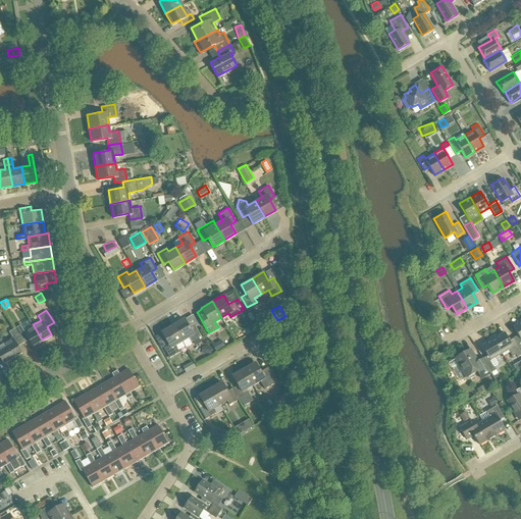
[(257,329),(264,325),(260,317),(253,321),(257,329)]
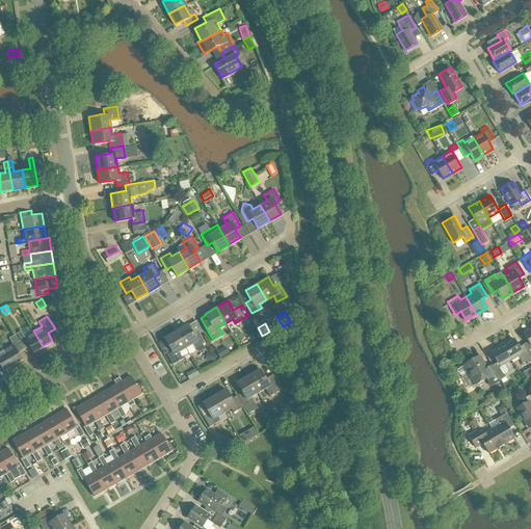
[(194,347),(204,341),(197,329),(192,333),(187,324),(176,331),(185,347),(192,343),(194,347)]
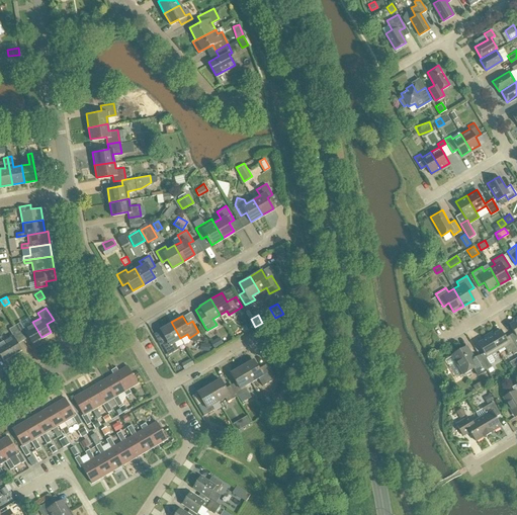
[(41,337),(32,322),(23,328),(19,321),(14,325),(22,339),(28,336),(32,343),(41,337)]
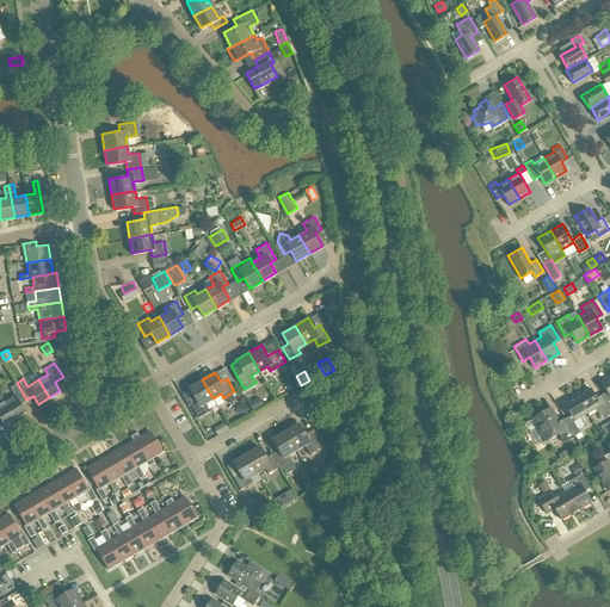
[(204,403),(213,398),(202,379),(189,388),(196,401),(190,404),(198,416),(209,410),(204,403)]
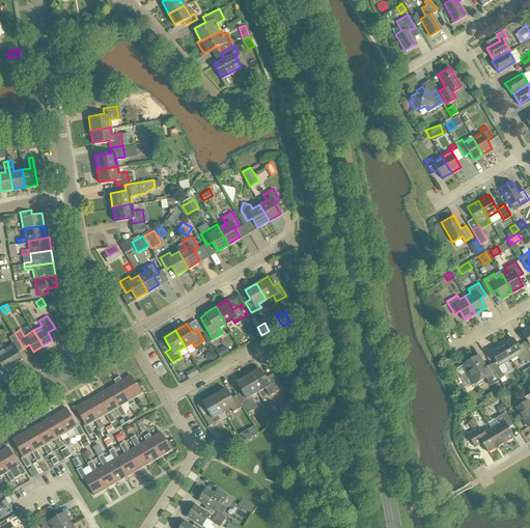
[(18,351),(23,348),(15,333),(8,336),(12,342),(3,348),(12,363),(22,358),(18,351)]
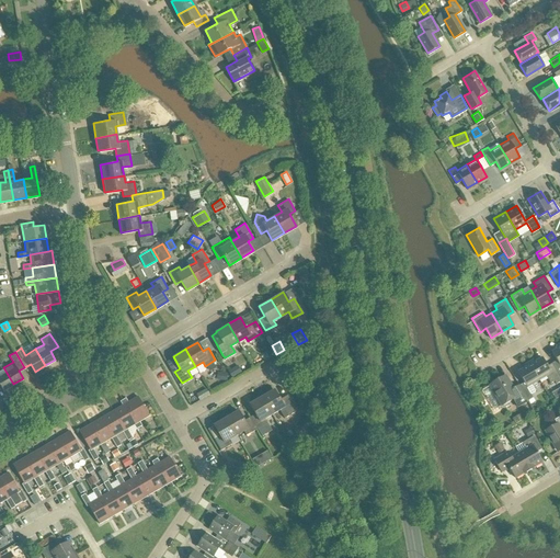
[(547,364),(541,356),(529,363),(538,378),(545,374),(549,382),(553,379),(555,383),(559,379),(559,376),(557,371),(551,362),(547,364)]
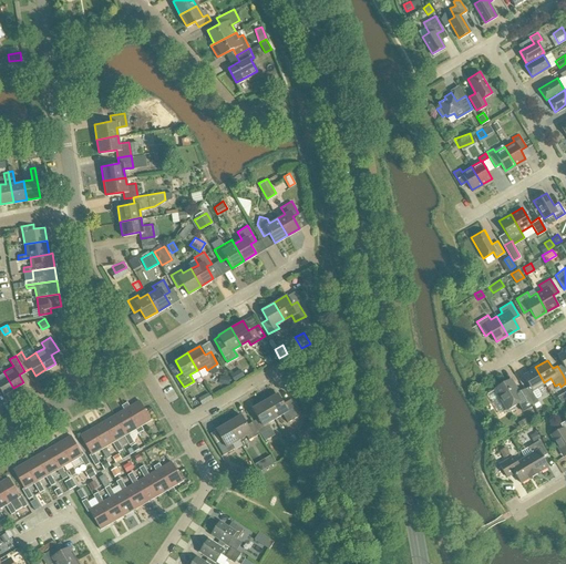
[(0,389),(3,395),(13,388),(3,371),(0,367),(0,389)]
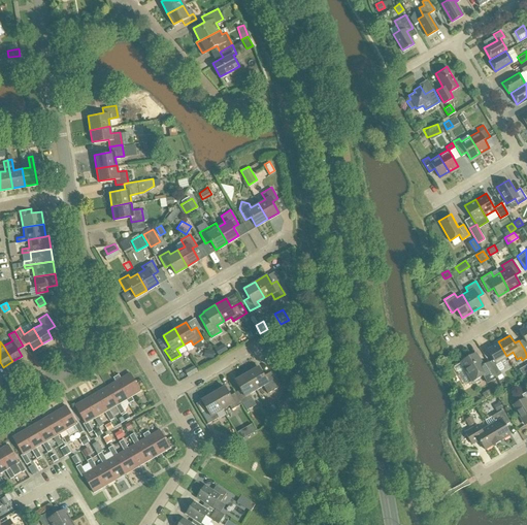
[(495,362),(506,356),(498,341),(487,349),(492,358),(488,361),(496,375),(501,372),(495,362)]
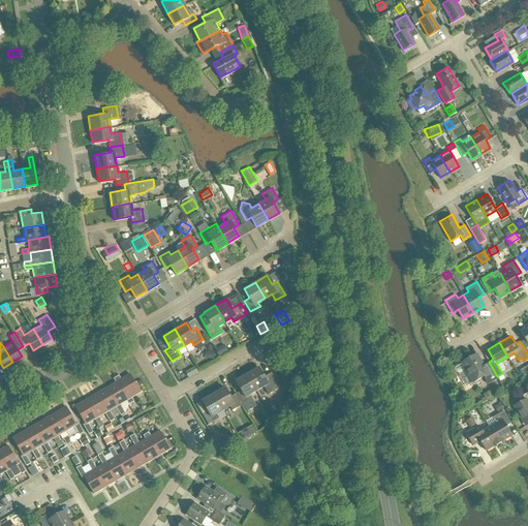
[(218,354),(227,349),(223,343),(214,348),(218,354)]
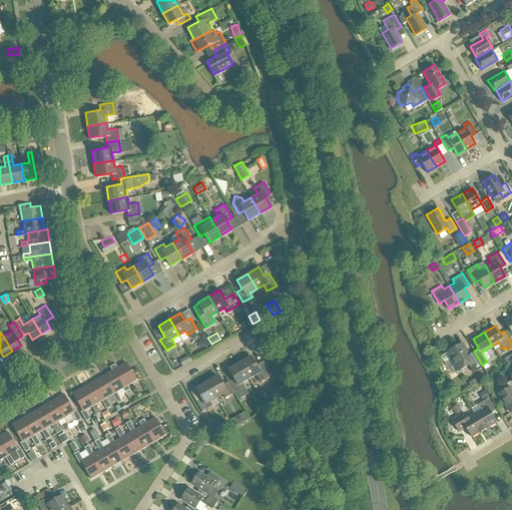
[(472,370),(482,365),(474,351),(469,354),(462,342),(447,351),(458,369),(468,364),(472,370)]
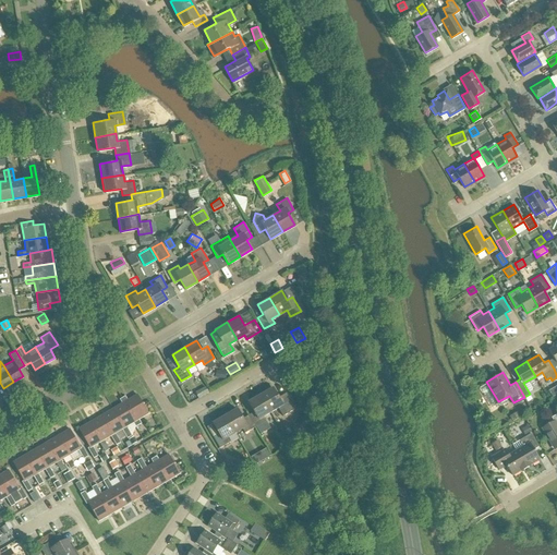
[(197,397),(208,390),(205,385),(194,390),(197,397)]
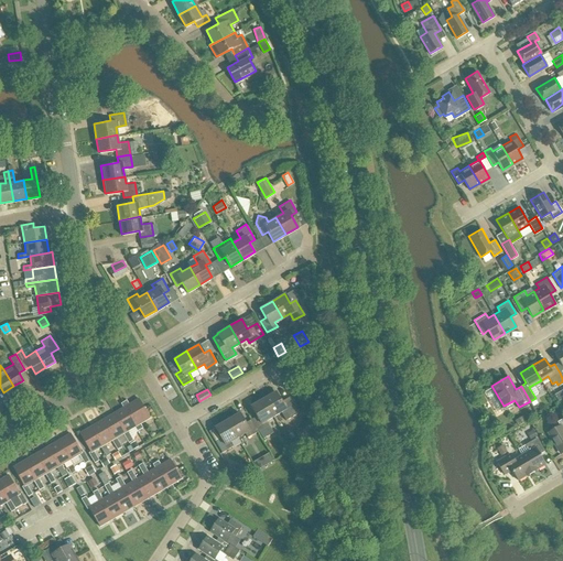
[(283,416),(293,409),(287,397),(281,400),(275,391),(263,398),(273,416),(280,411),(283,416)]
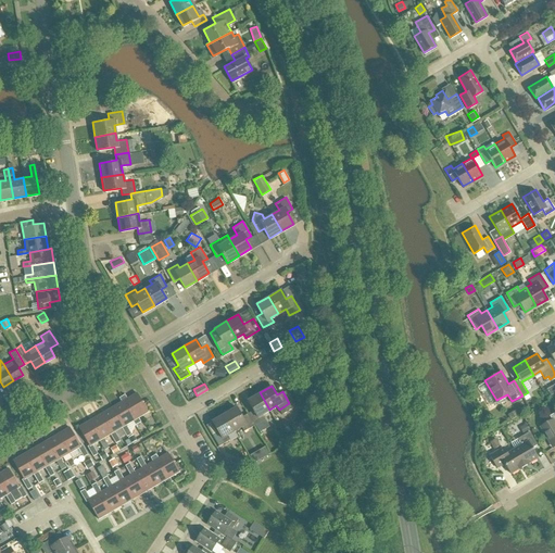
[(128,409),(141,401),(136,391),(126,397),(124,392),(118,397),(121,401),(123,399),(128,409)]
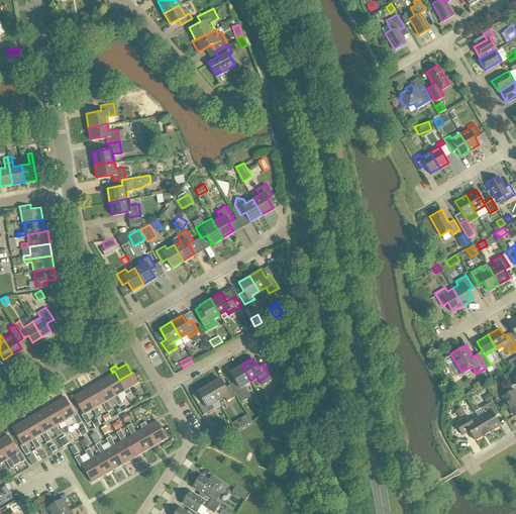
[(234,380),(229,383),(236,394),(240,400),(246,397),(242,390),(245,388),(243,385),(250,381),(241,365),(229,372),(234,380)]
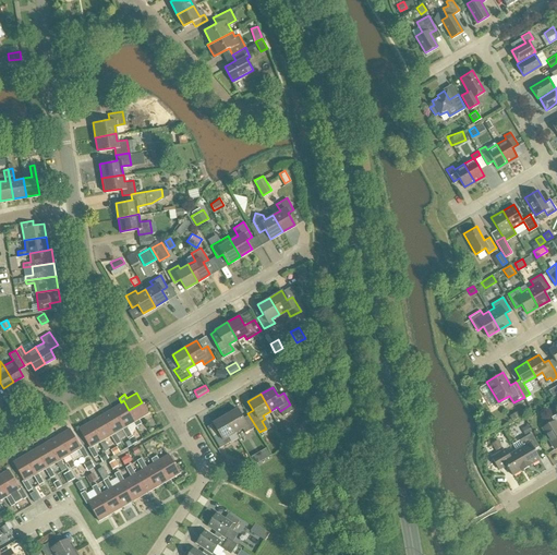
[(125,424),(132,421),(134,420),(129,410),(123,400),(121,402),(112,407),(123,426),(121,427),(126,436),(131,434),(125,424)]
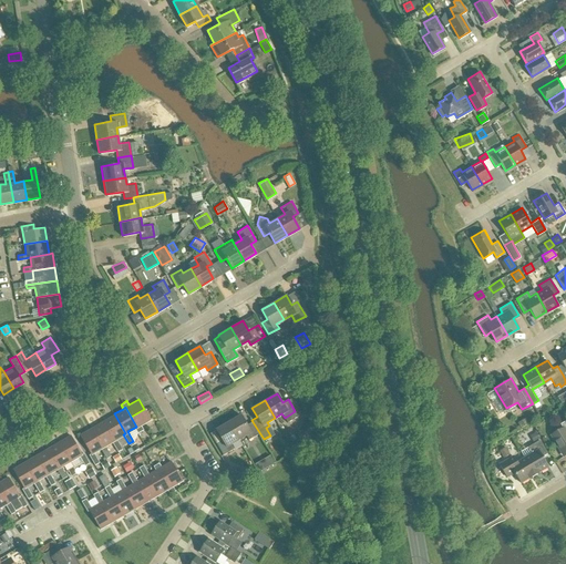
[(141,424),(150,418),(144,409),(131,417),(136,427),(134,428),(137,432),(143,429),(141,424)]
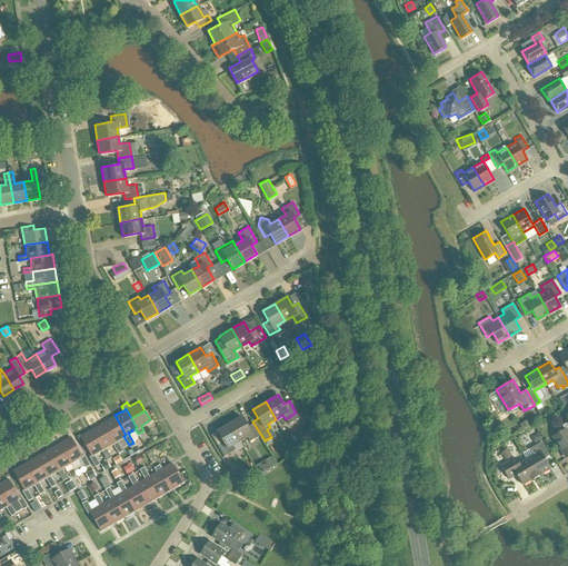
[(117,439),(123,436),(126,435),(115,415),(103,421),(115,442),(112,443),(118,452),(122,449),(117,439)]
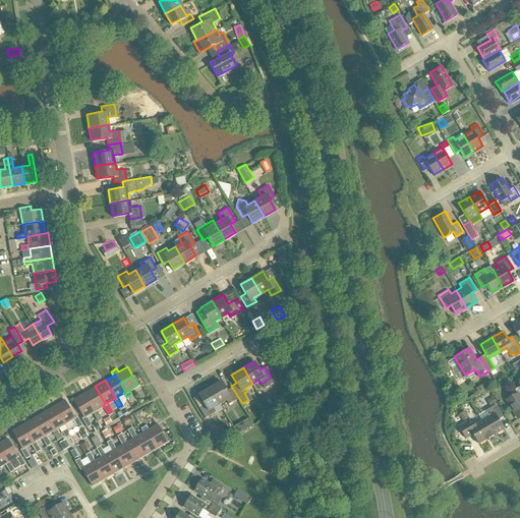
[(228,403),(238,397),(231,386),(226,389),(221,381),(210,387),(219,403),(226,399),(228,403)]
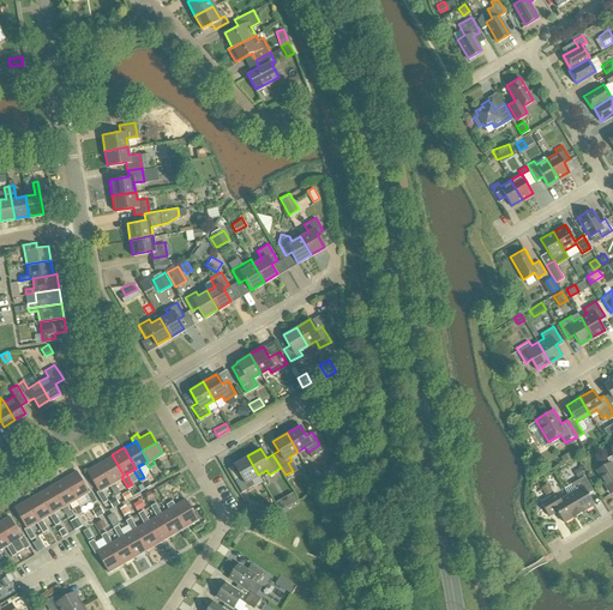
[(560,454),(563,460),(574,456),(570,450),(560,454)]
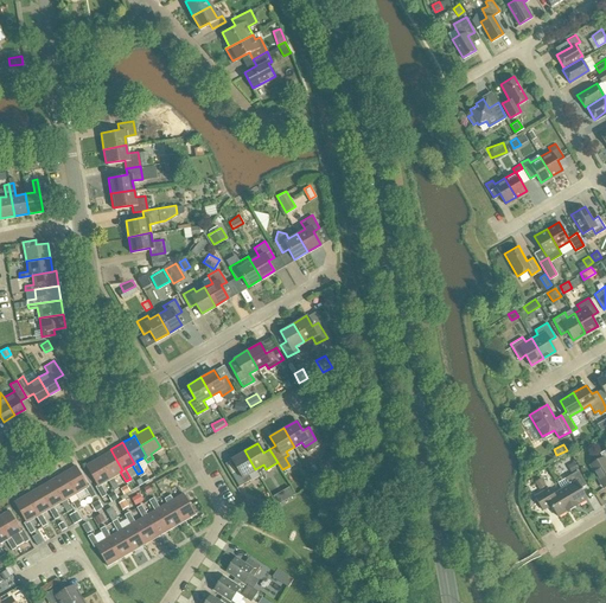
[(327,467),(339,460),(332,448),(320,455),(327,467)]
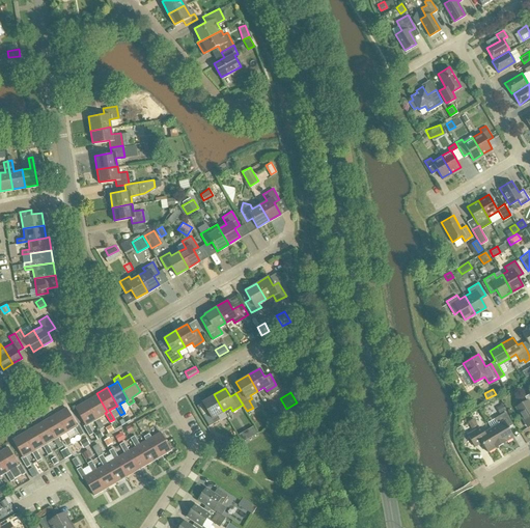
[(528,425),(529,423),(529,392),(524,395),(526,399),(515,406),(528,425)]
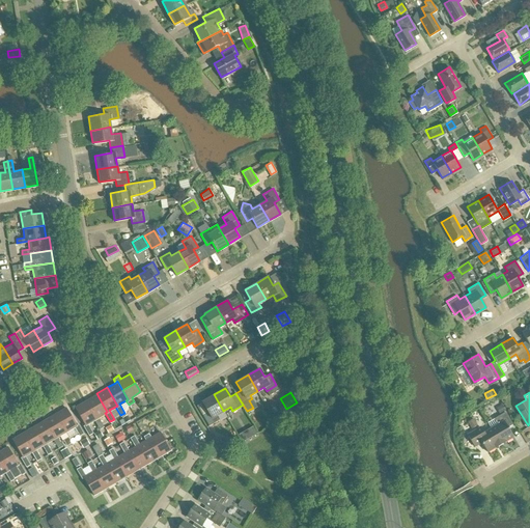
[(98,416),(105,413),(107,412),(96,393),(85,400),(95,418),(93,419),(99,427),(104,425),(98,416)]
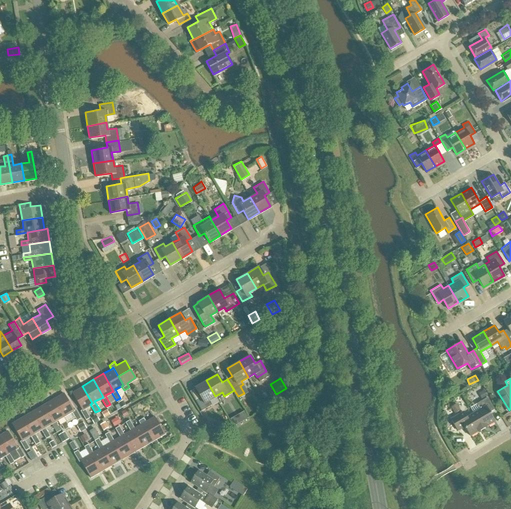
[(208,400),(215,396),(206,380),(195,387),(200,396),(194,399),(201,409),(210,404),(208,400)]
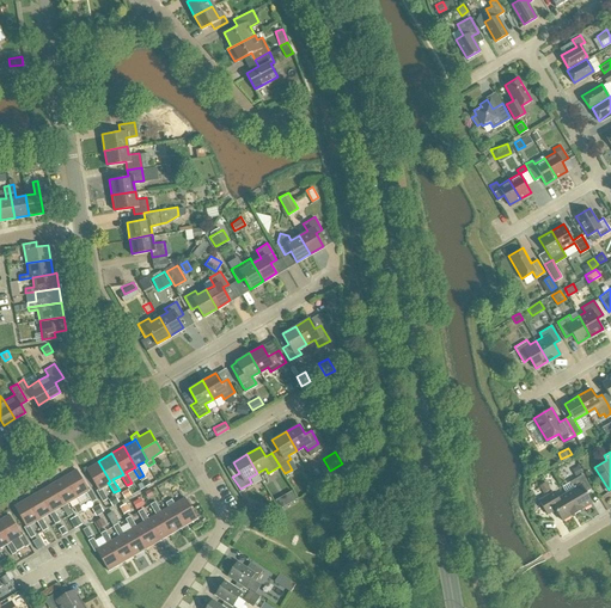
[(101,486),(108,483),(110,481),(98,461),(86,468),(97,487),(96,489),(102,501),(107,497),(101,486)]
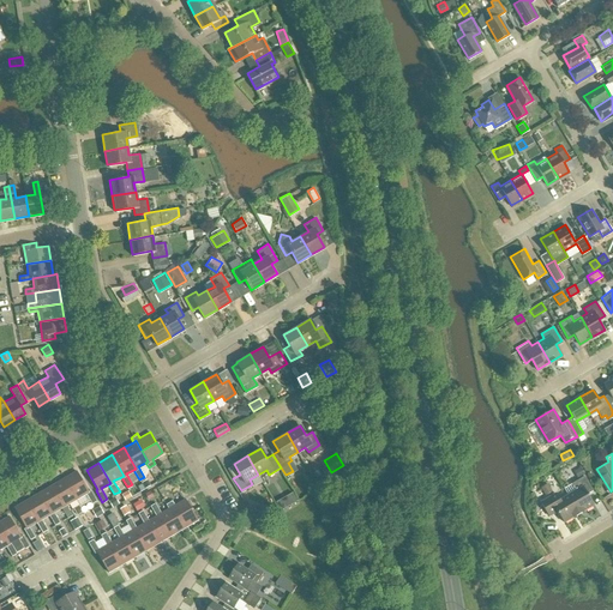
[(583,472),(580,466),(574,470),(577,476),(583,472)]
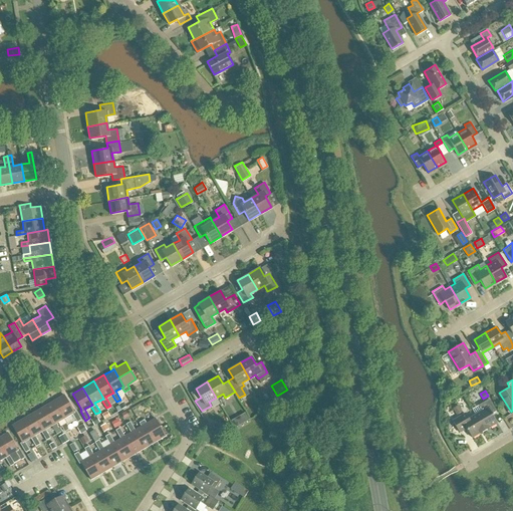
[(76,421),(80,419),(75,410),(73,411),(63,394),(53,400),(63,417),(71,413),(76,421)]
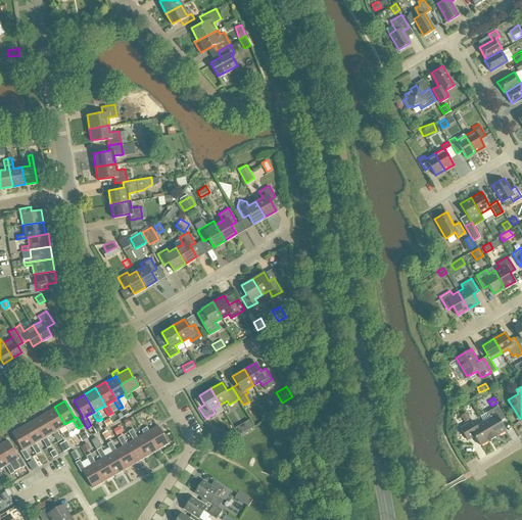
[(489,417),(483,421),(491,436),(497,433),(505,429),(499,420),(505,417),(497,405),(486,411),(489,417)]
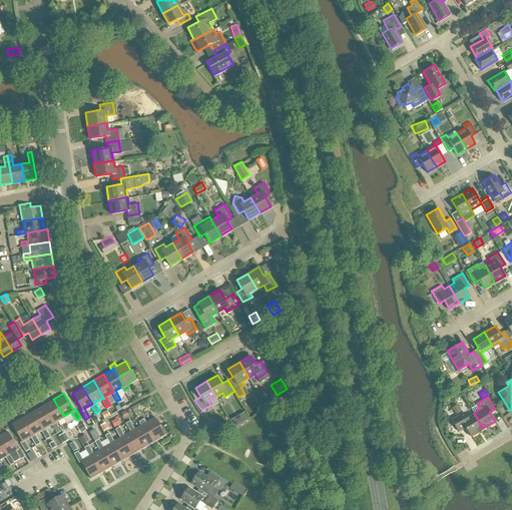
[(55,421),(63,416),(53,399),(42,405),(53,422),(51,423),(56,432),(60,430),(55,421)]
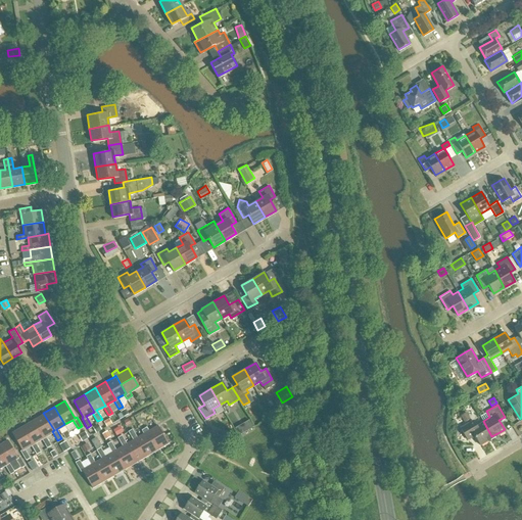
[(123,416),(128,412),(125,407),(120,410),(120,411),(123,416)]
